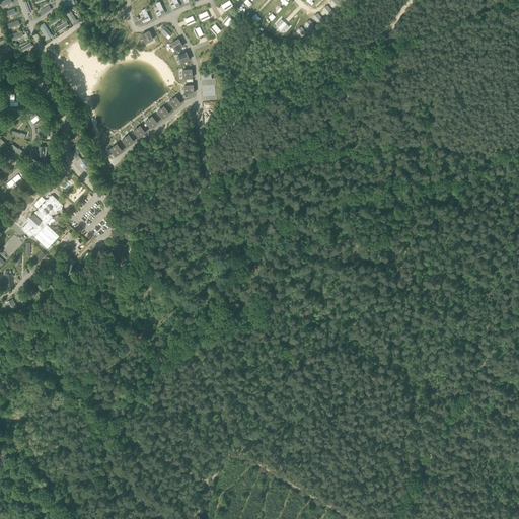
[(73,0),(65,0),(62,1),(65,8),(75,4),(73,0)]
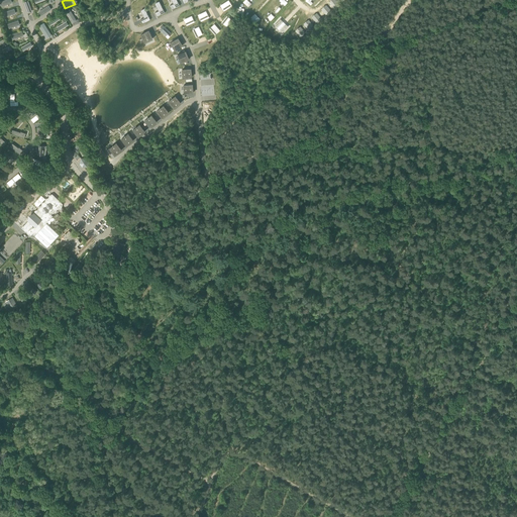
[(177,0),(171,0),(174,4),(170,5),(172,9),(180,6),(177,0)]
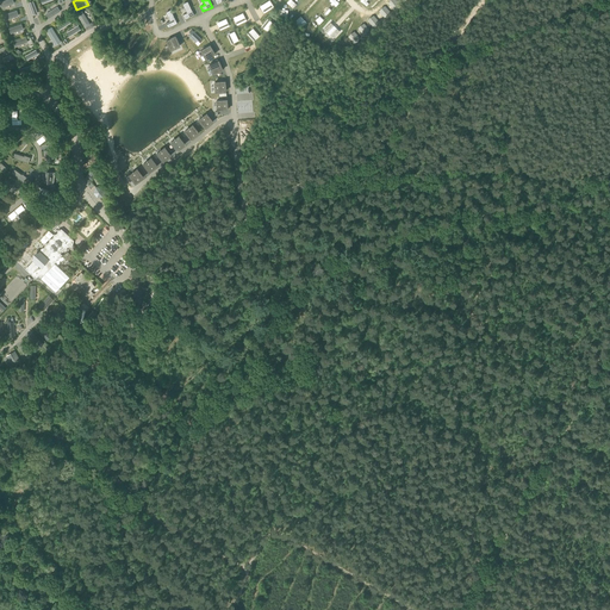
[(188,1),(182,4),(187,13),(184,14),(186,19),(194,16),(188,1)]
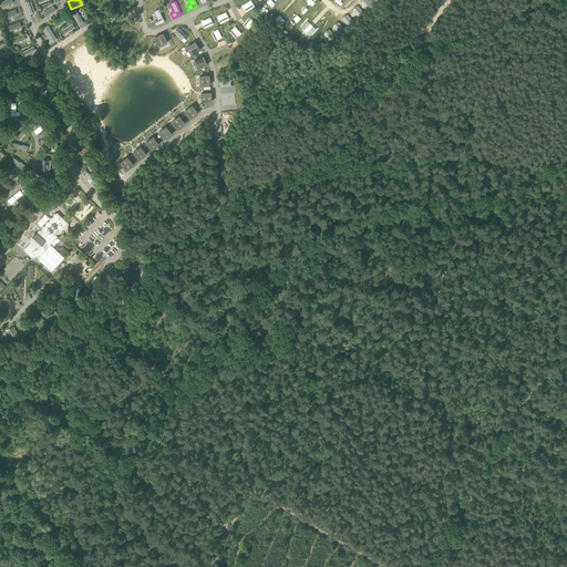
[(253,2),(243,9),(246,12),(255,7),(253,2)]
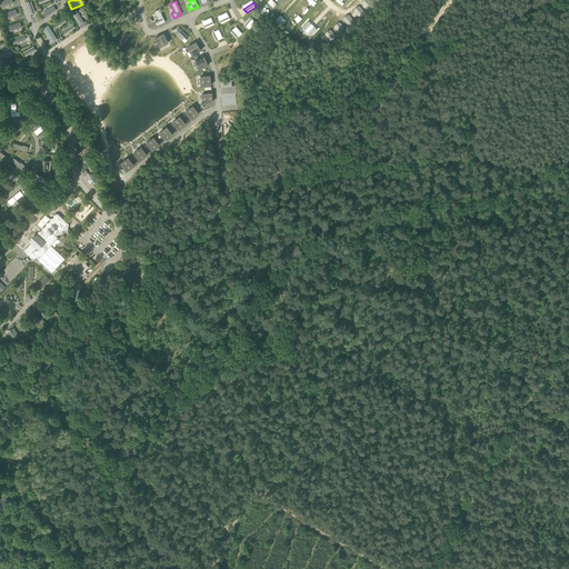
[(53,6),(42,13),(46,18),(57,10),(53,6)]
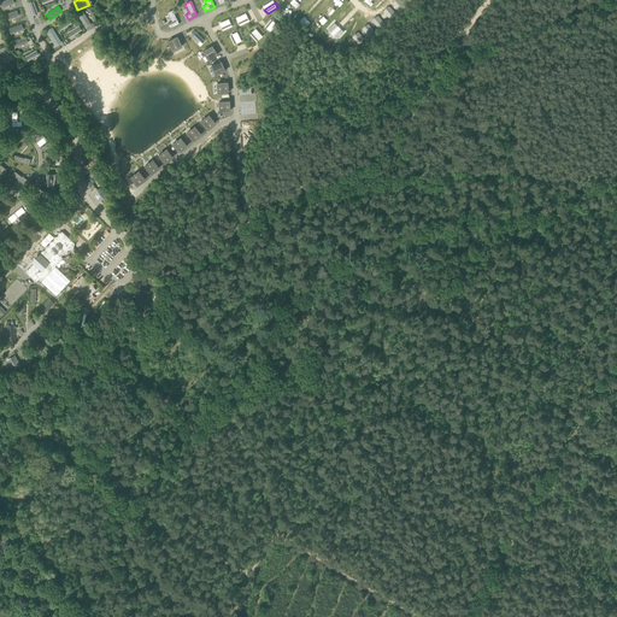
[(4,15),(6,19),(18,16),(17,10),(4,15)]
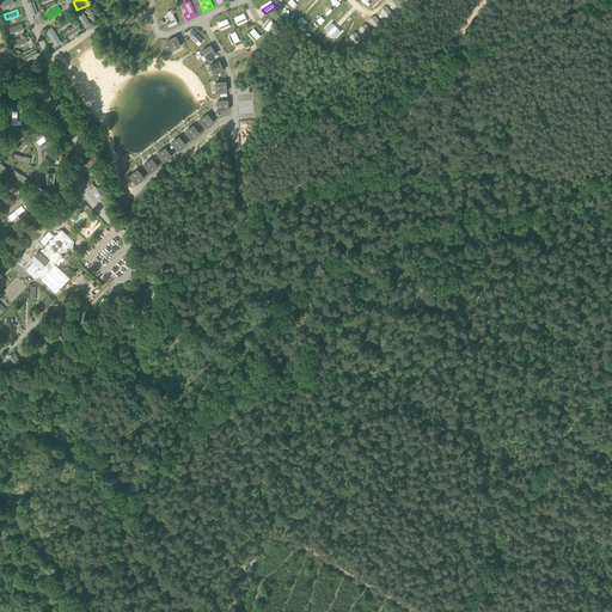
[(172,10),(166,12),(171,22),(166,23),(169,28),(178,24),(172,10)]
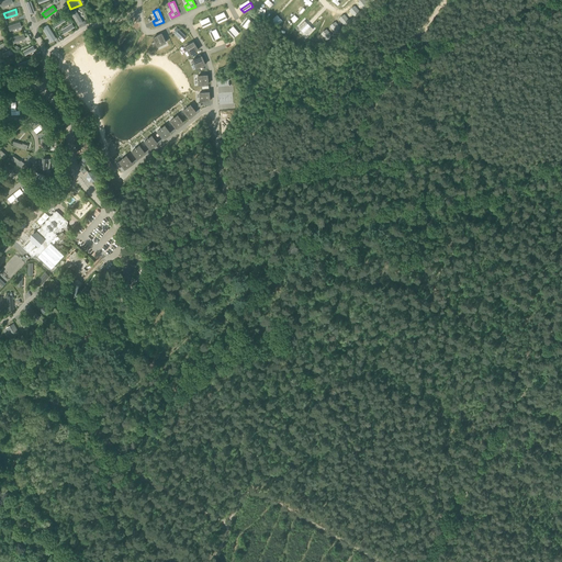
[(78,25),(83,22),(76,10),(70,13),(78,25)]
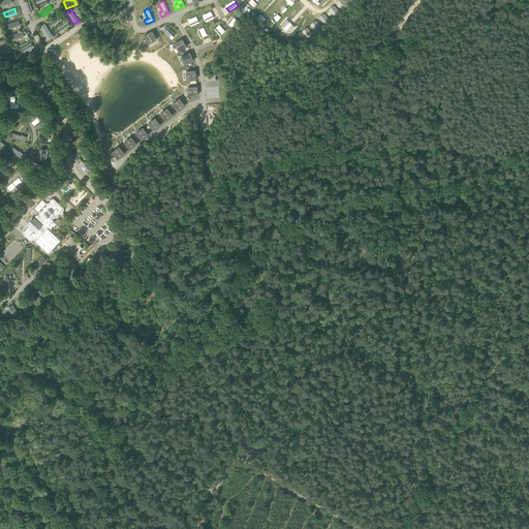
[(59,17),(50,23),(52,26),(61,20),(59,17)]
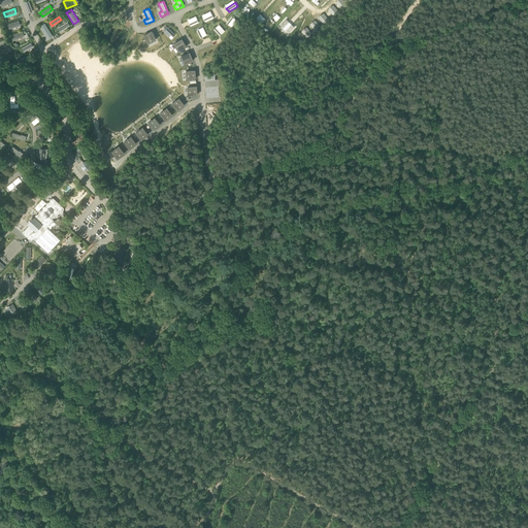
[(234,19),(229,25),(232,28),(237,21),(234,19)]
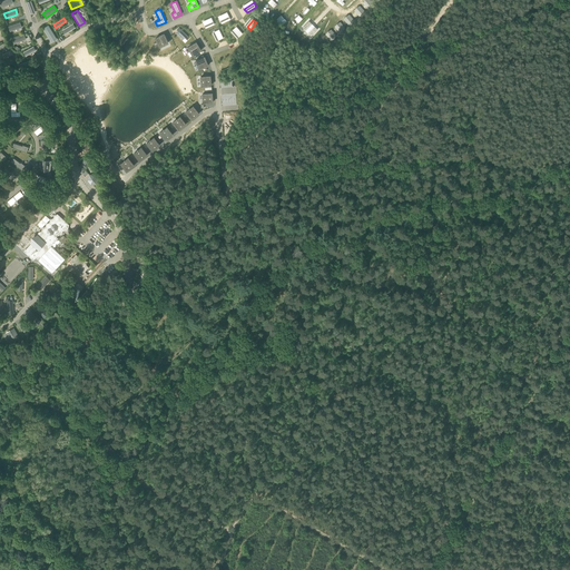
[(308,21),(303,28),(312,36),(317,29),(308,21)]
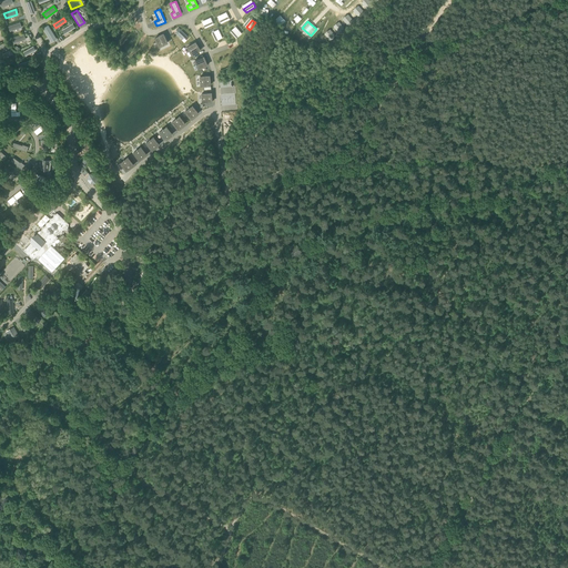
[(21,27),(20,22),(8,26),(10,31),(21,27)]
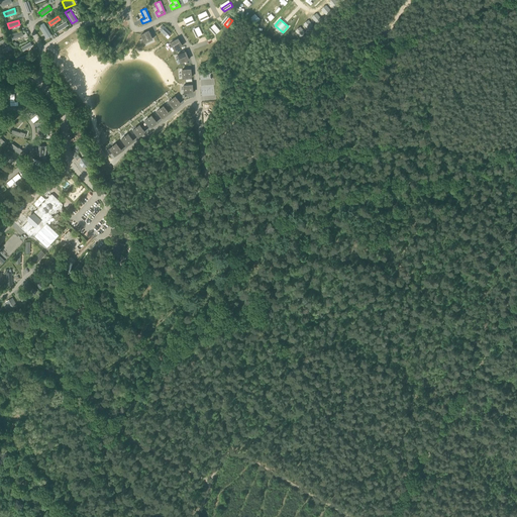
[(67,21),(57,27),(59,31),(69,25),(67,21)]
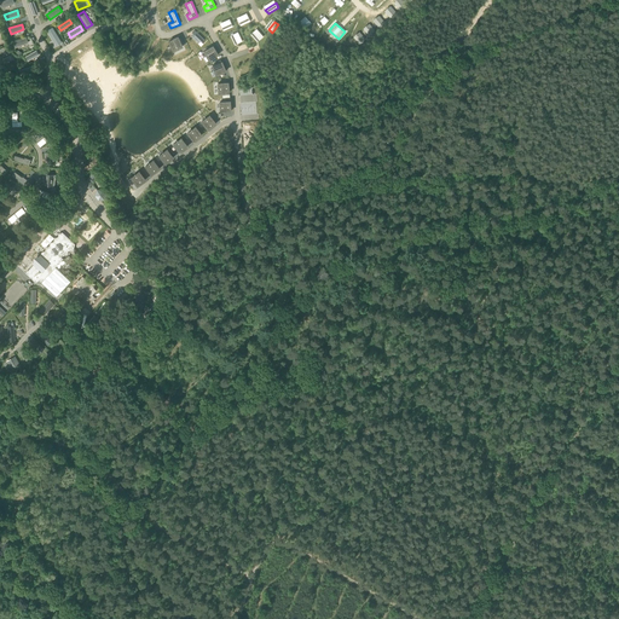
[(52,28),(47,32),(57,47),(62,44),(52,28)]
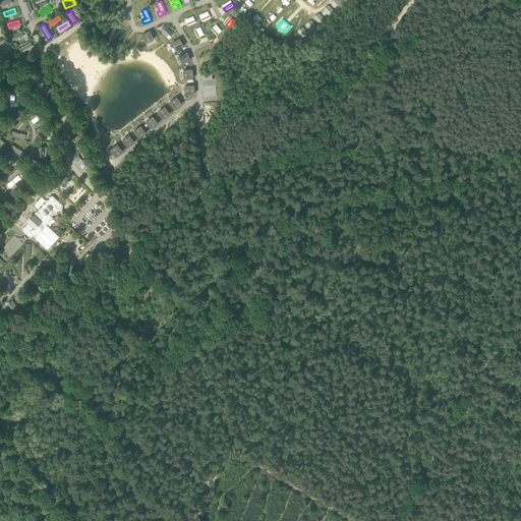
[(216,24),(213,26),(219,34),(222,31),(216,24)]
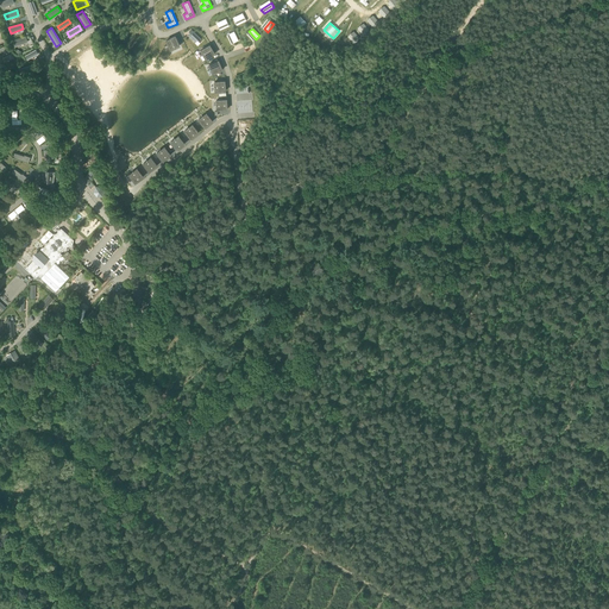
[(190,33),(188,36),(195,43),(198,41),(199,42),(202,39),(194,32),(192,35),(190,33)]
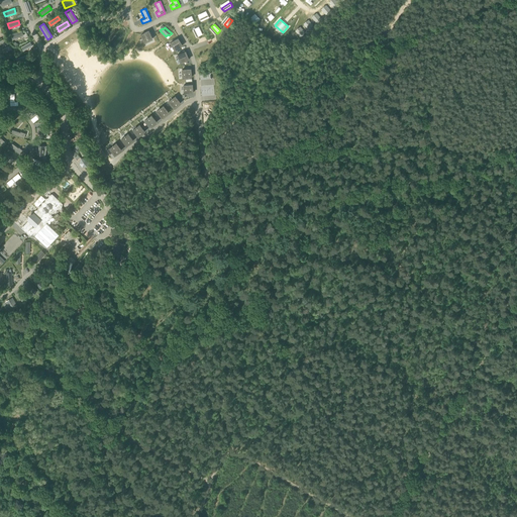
[(11,34),(12,39),(23,35),(21,31),(11,34)]
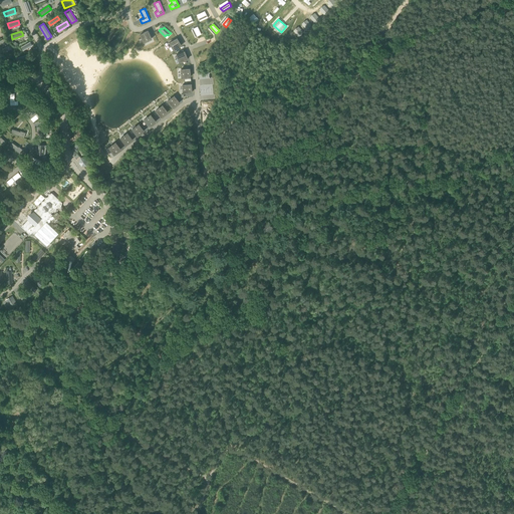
[(148,31),(141,34),(145,42),(148,41),(149,41),(148,40),(152,38),(148,31)]
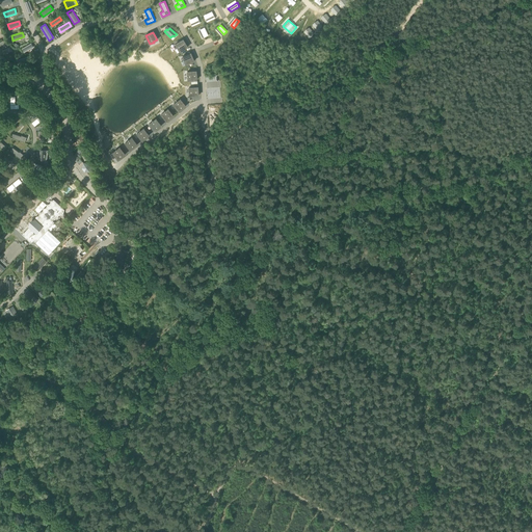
[(183,40),(176,44),(177,47),(177,48),(178,48),(180,52),(187,47),(183,40)]
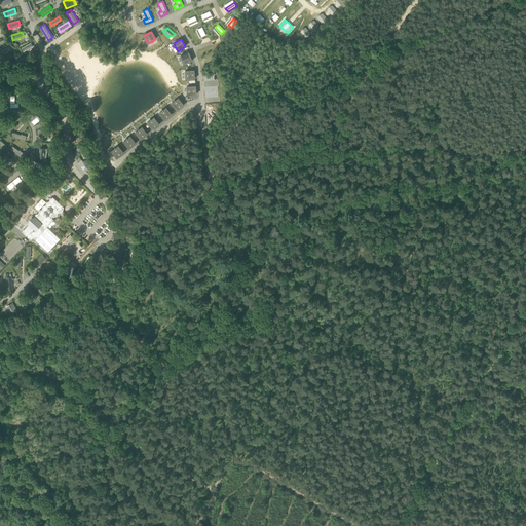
[(22,48),(24,52),(33,46),(31,42),(22,48)]
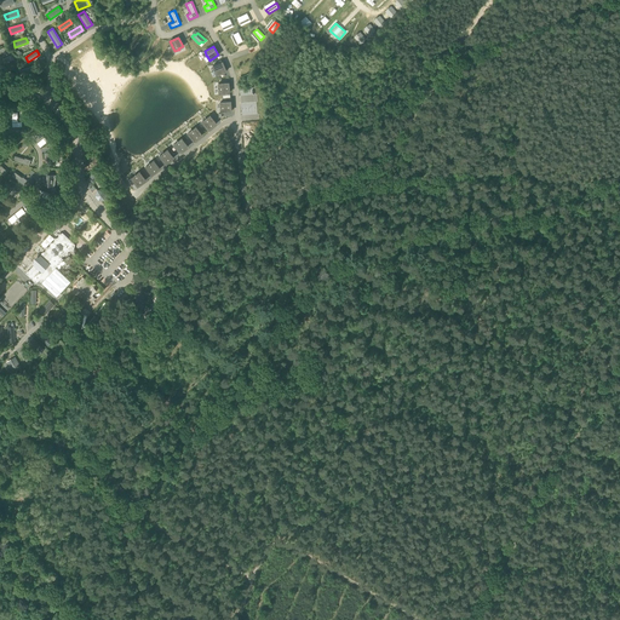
[(245,56),(231,61),(233,64),(235,70),(236,74),(237,79),(237,80),(252,74),(248,64),(245,56)]
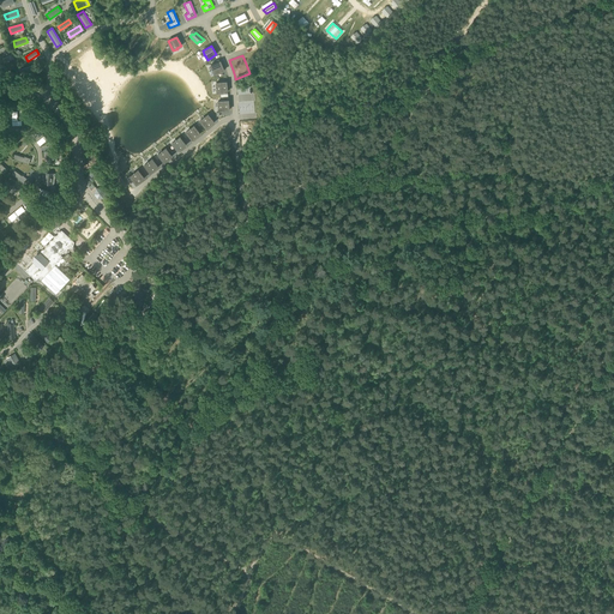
[(221,61),(211,65),(212,68),(211,70),(212,71),(212,70),(215,74),(224,71),(221,61)]
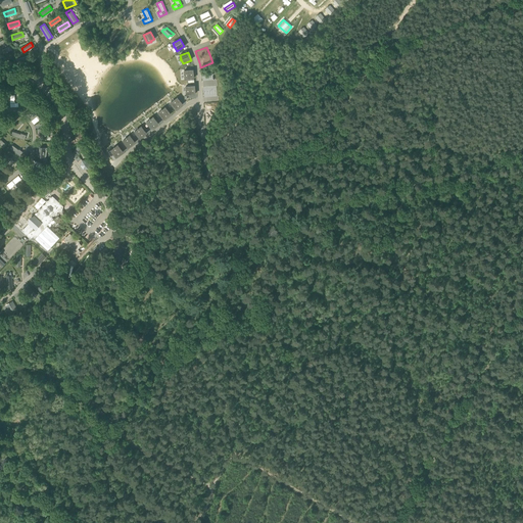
[(185,74),(184,74),(184,75),(185,75),(185,79),(194,79),(193,69),(184,70),(185,74)]
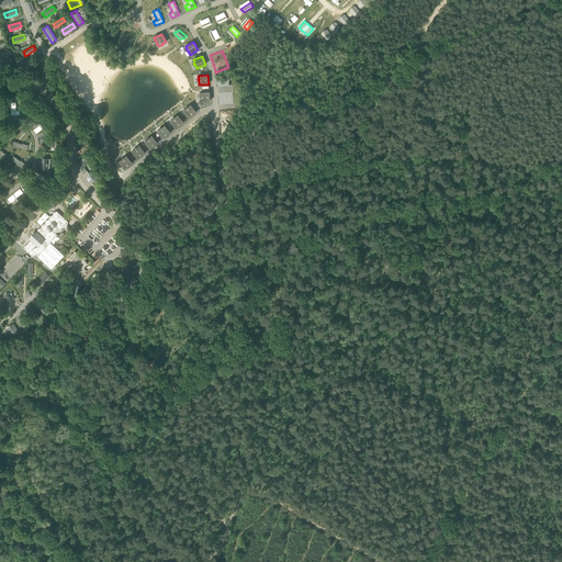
[(209,88),(199,88),(199,91),(199,92),(199,97),(209,97),(209,88)]
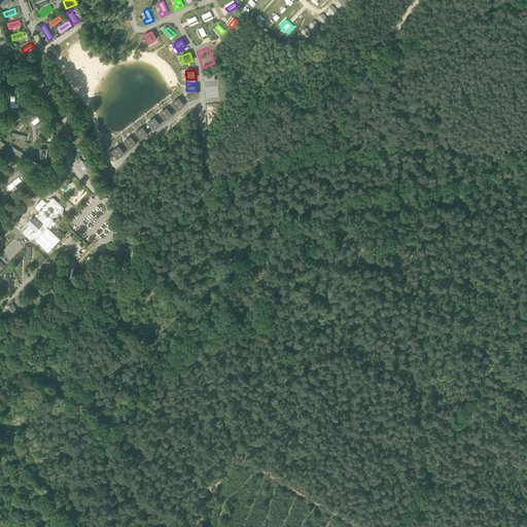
[(15,96),(10,96),(10,108),(19,108),(19,103),(15,103),(15,96)]
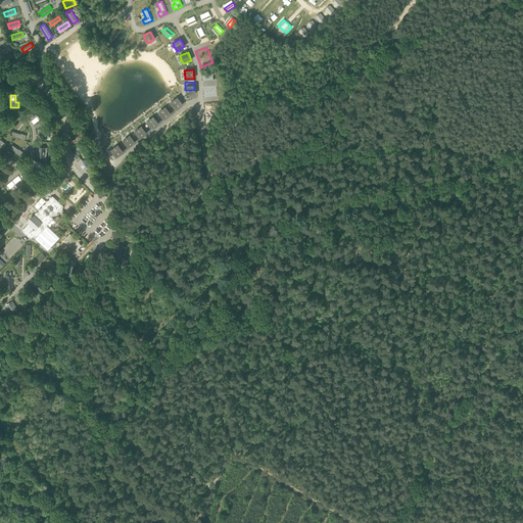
[(185,103),(180,96),(177,98),(176,98),(176,99),(173,101),(178,108),(185,103)]
